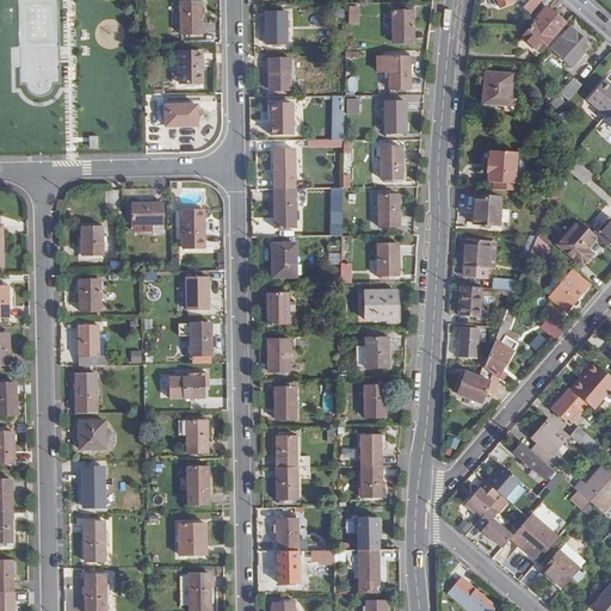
[(532,14),(544,0),(532,0),(525,8),(532,14)]
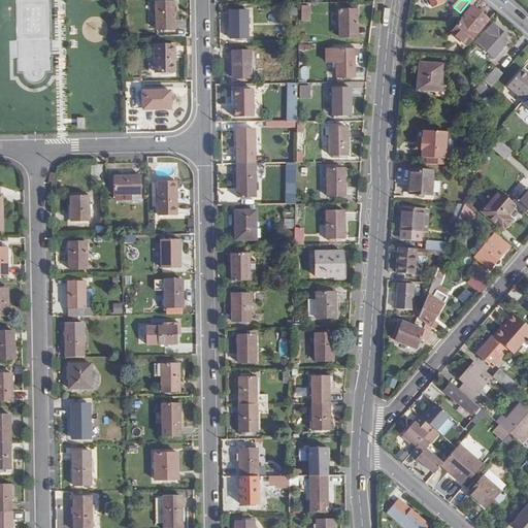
[(176,28),(176,1),(159,1),(159,29),(176,28)]
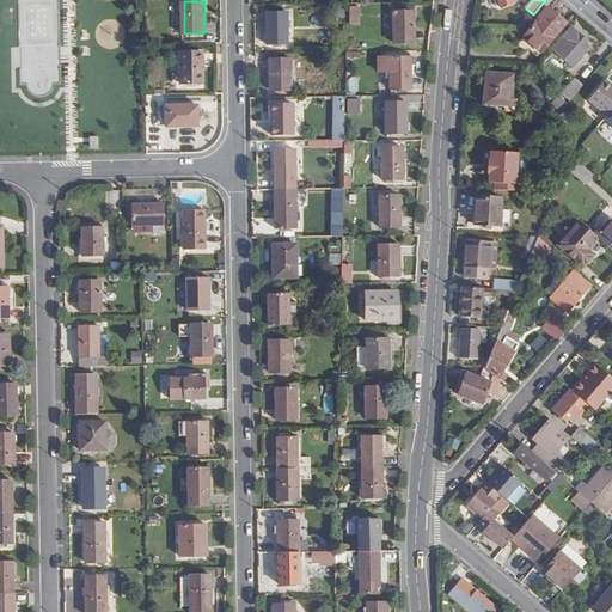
[(537,57),(567,23),(550,7),(520,42),(537,57)]
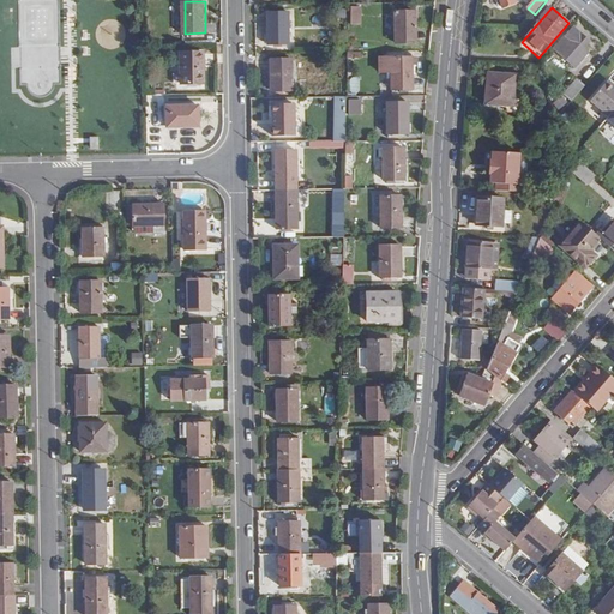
[(419,42),(417,10),(397,11),(397,43),(419,42)]
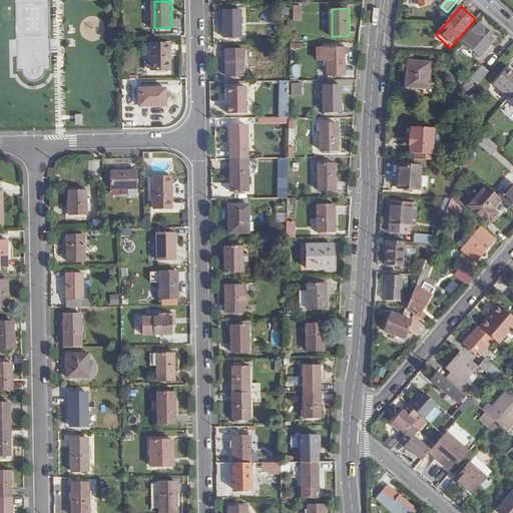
[(242,36),(242,9),(224,10),(225,36),(242,36)]
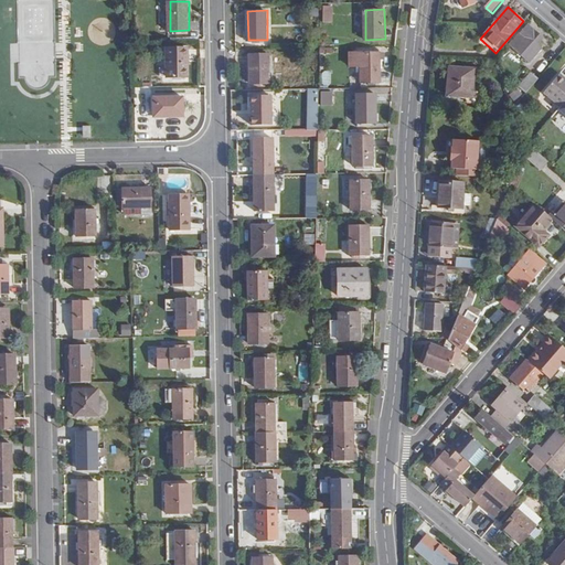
[(533,34),(535,31),(529,25),(526,29),(533,34)]
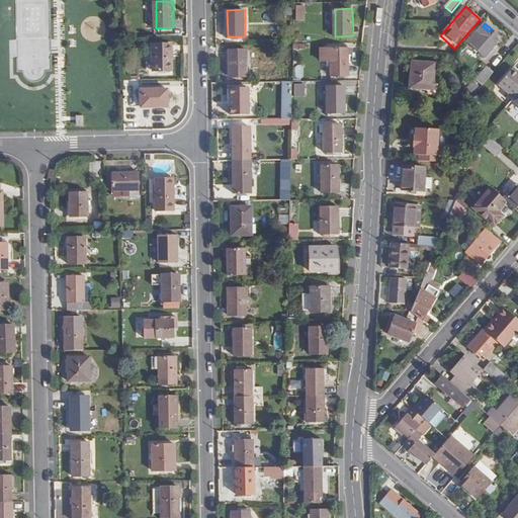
[(493,40),(499,34),(491,28),(489,31),(483,26),(468,42),(481,54),(487,48),(491,51),(497,44),(493,40)]
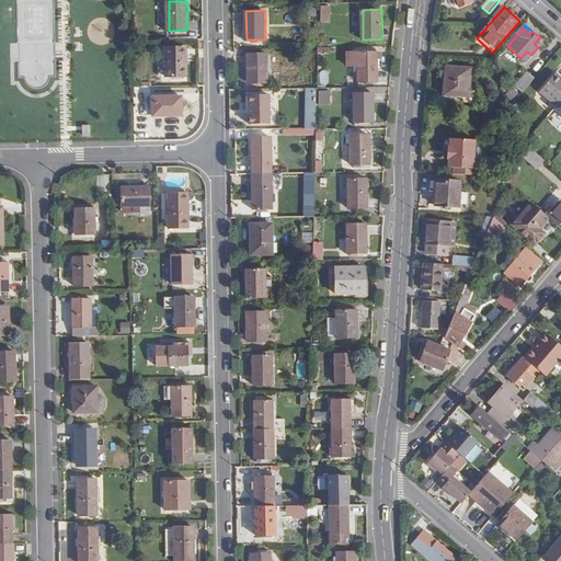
[(187,76),(187,46),(168,46),(168,67),(168,76),(168,77),(187,76)]
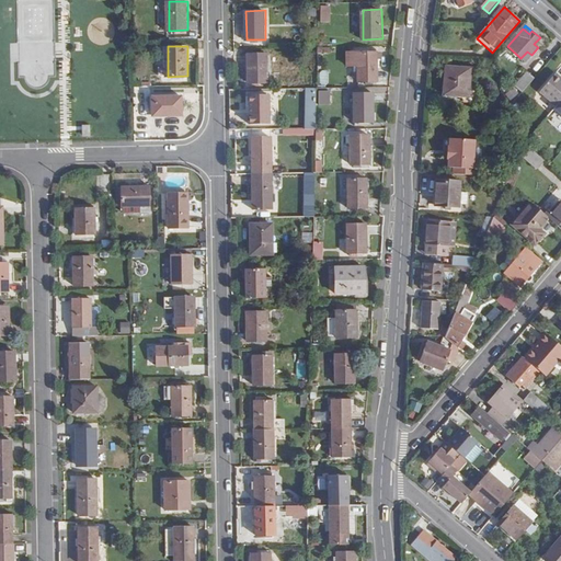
[(382,57),(382,50),(359,50),(350,50),(350,68),(359,68),(359,80),(378,80),(378,57),(382,57)]
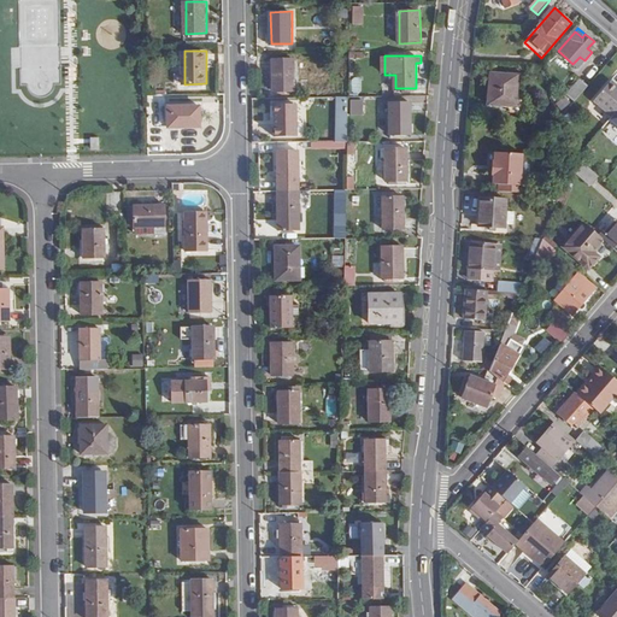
[(297,89),(297,58),(274,58),(275,89),(297,89)]
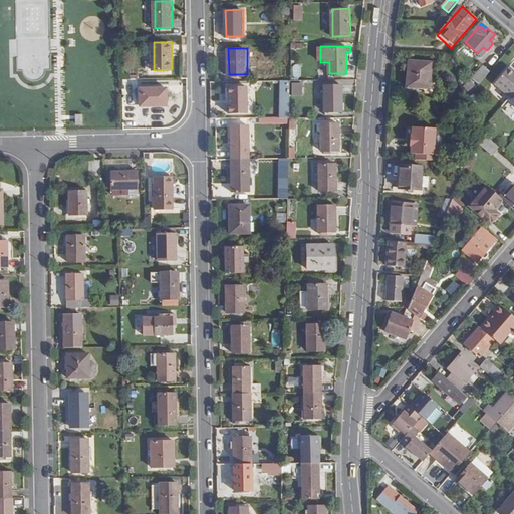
[(431,89),(433,63),(409,61),(407,87),(431,89)]
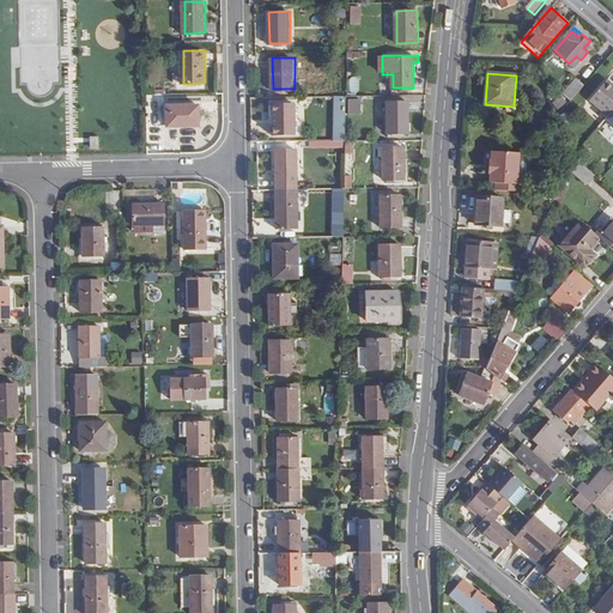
[(577,79),(564,96),(571,102),(584,86),(577,79)]
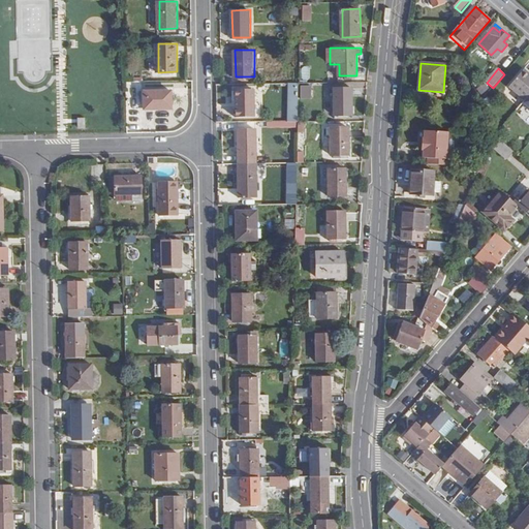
[(528,75),(523,71),(509,86),(525,100),(528,95),(528,75)]
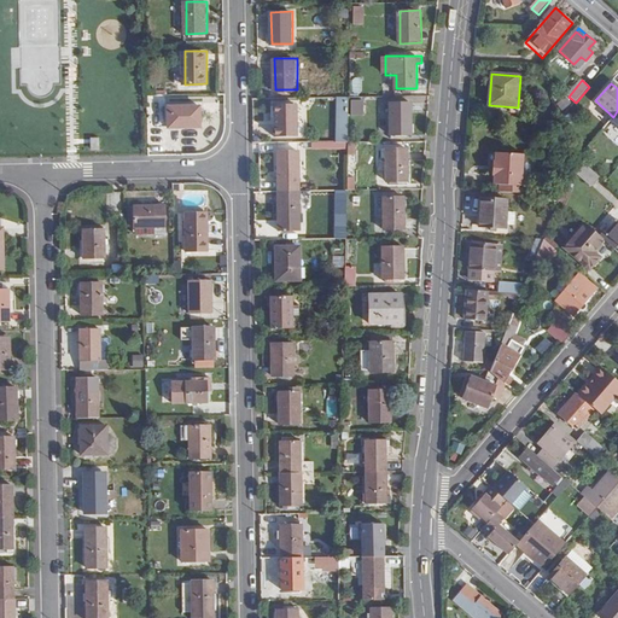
[(336,98),(336,141),(312,141),(312,150),(348,149),(347,98),(336,98)]
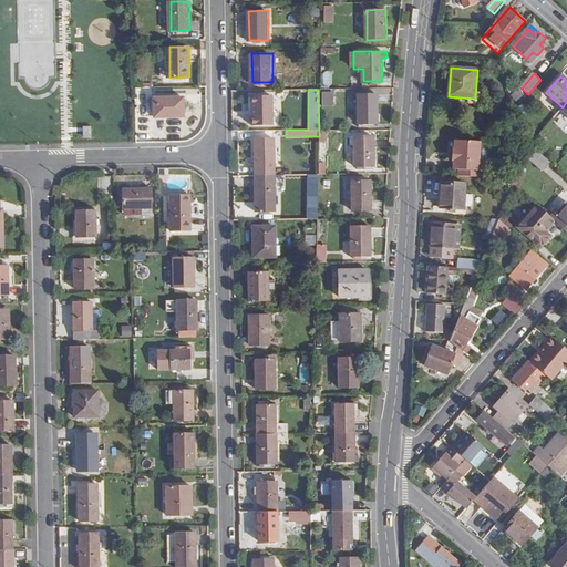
[(321,92),(322,106),(334,106),(333,91),(321,92)]
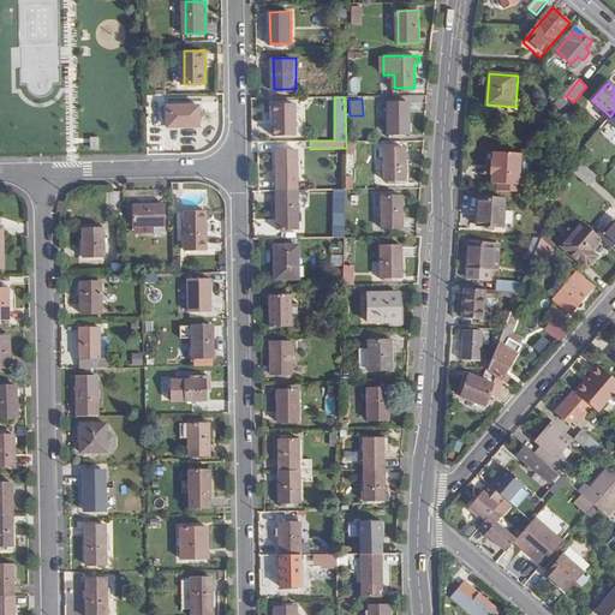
[(411,133),(411,101),(389,101),(389,133),(411,133)]
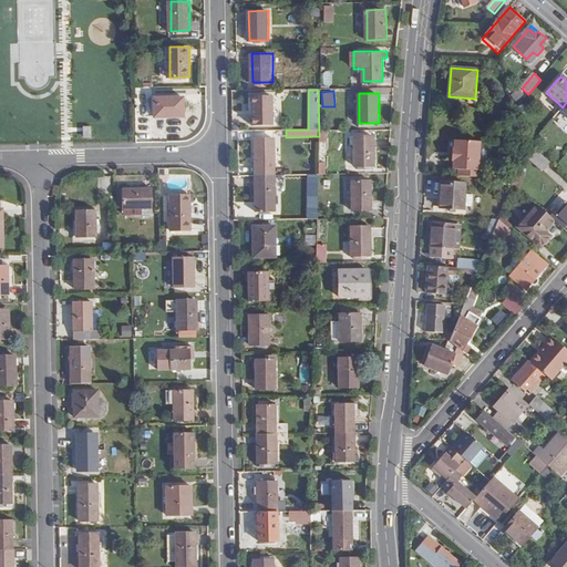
[(274,125),(272,95),(253,96),(253,125),(274,125)]
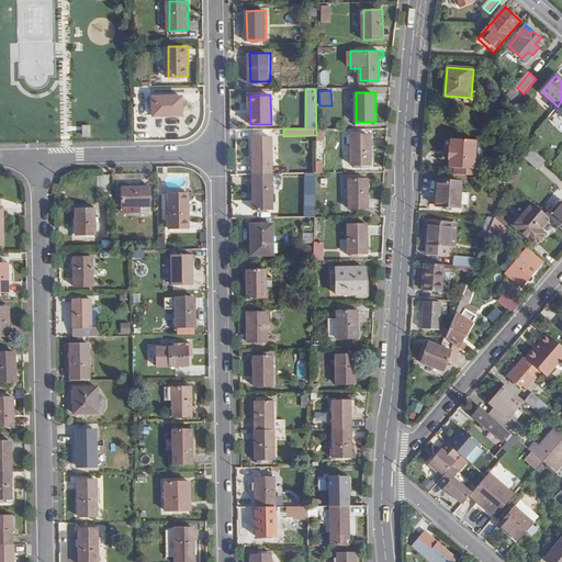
[(182,115),(182,96),(154,97),(154,115),(182,115)]
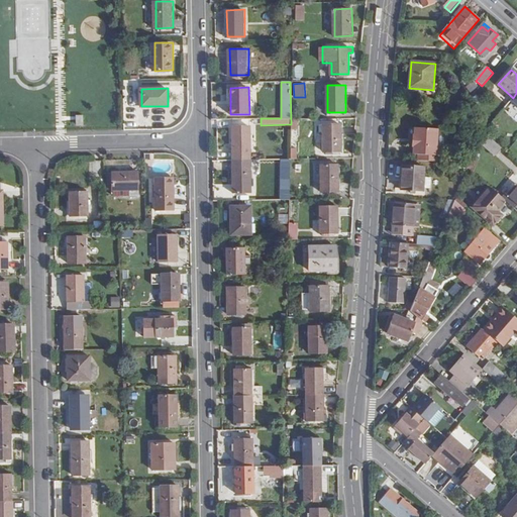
[(484,118),(488,113),(484,109),(479,114),(484,118)]
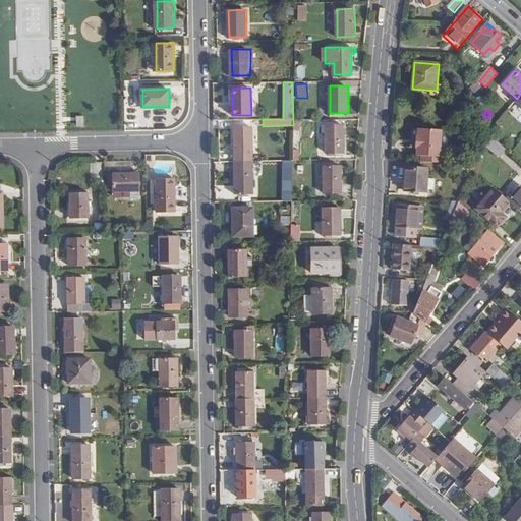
[(516,132),(520,125),(520,116),(516,112),(504,126),(508,130),(510,128),(516,132)]
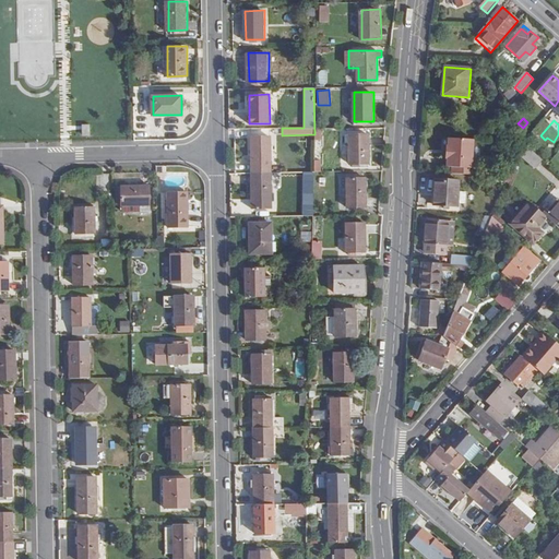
[(82,125),(83,137),(91,135),(90,125),(82,125)]
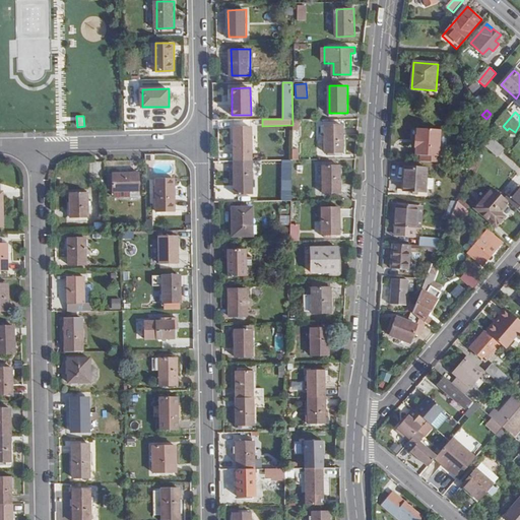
[(344,151),(343,124),(326,125),(327,152),(344,151)]
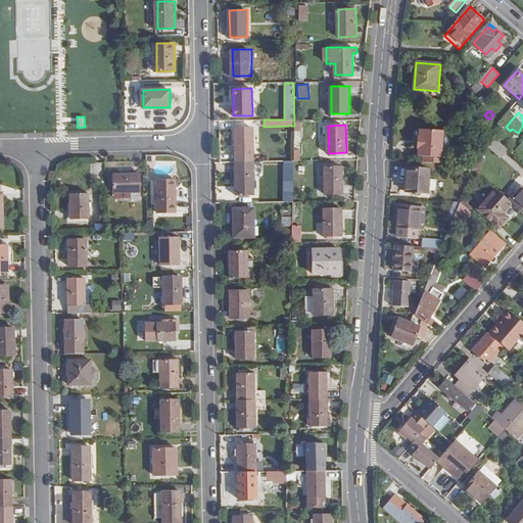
[(254,129),(236,130),(237,162),(254,161),(254,129)]
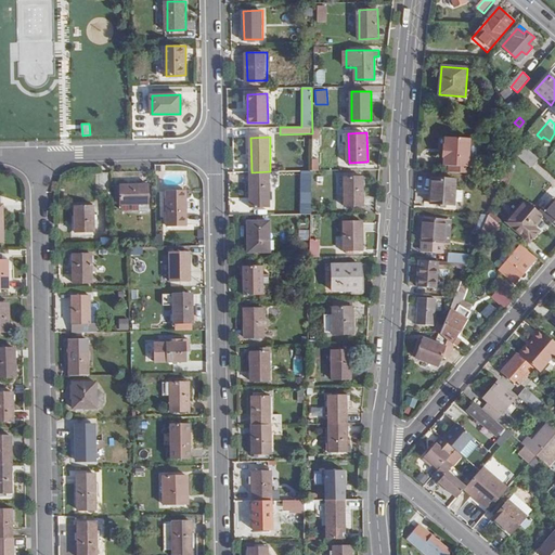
[(444,166),(447,167),(468,168),(470,139),(447,138),(446,146),(443,145),(443,157),(444,158),(444,166)]
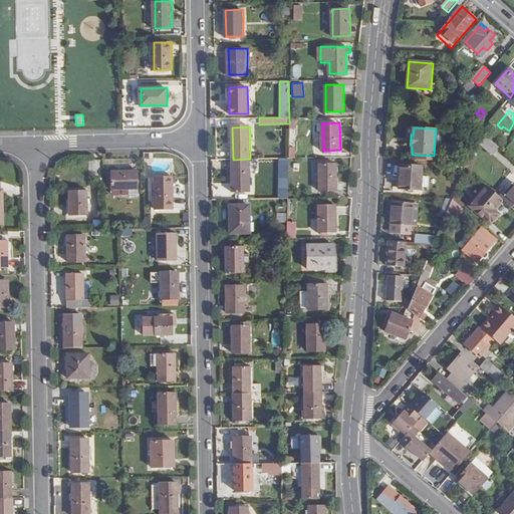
[(481,145),(493,155),(499,148),(481,132),(477,142),(481,145)]
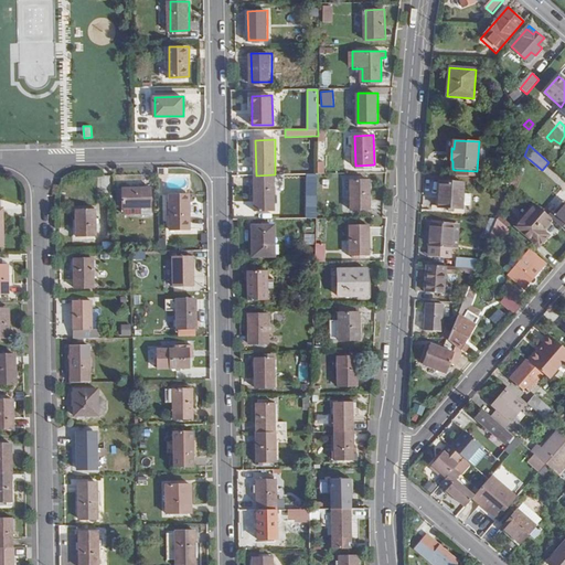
[(548,162),(554,167),(564,156),(558,151),(548,162)]
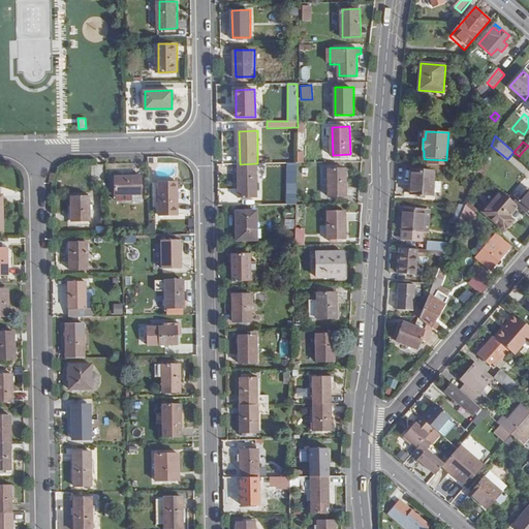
[(495,149),(491,146),(481,167),(479,173),(484,177),(495,149)]
